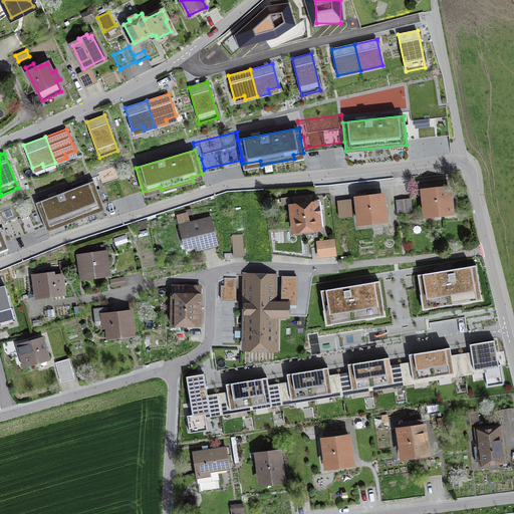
[(91,174),(93,181),(97,190),(100,189),(103,199),(141,187),(136,168),(134,160),(91,174)]
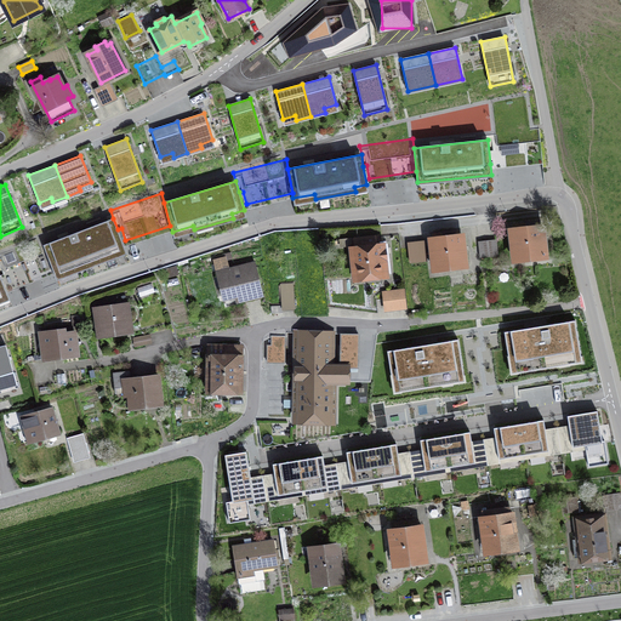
[(69,235),(44,245),(52,268),(53,274),(74,266),(75,271),(114,256),(113,251),(124,248),(118,229),(113,218),(69,235)]
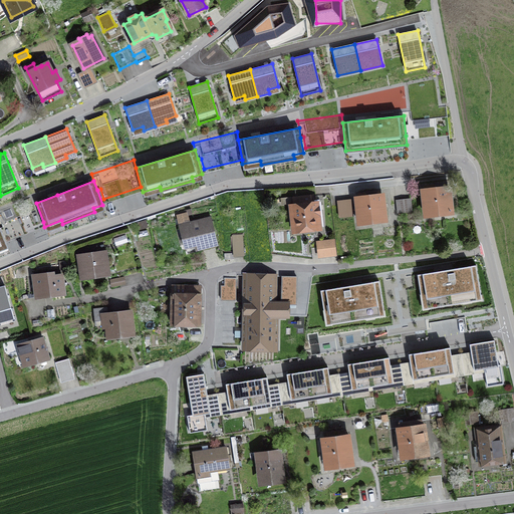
[(425,187),(428,214),(454,211),(451,184),(425,187)]
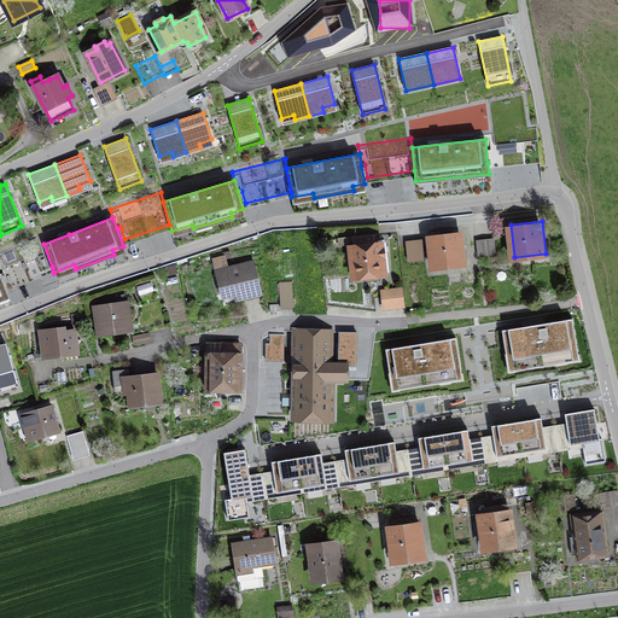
[(431,233),(435,267),(466,263),(462,229),(431,233)]
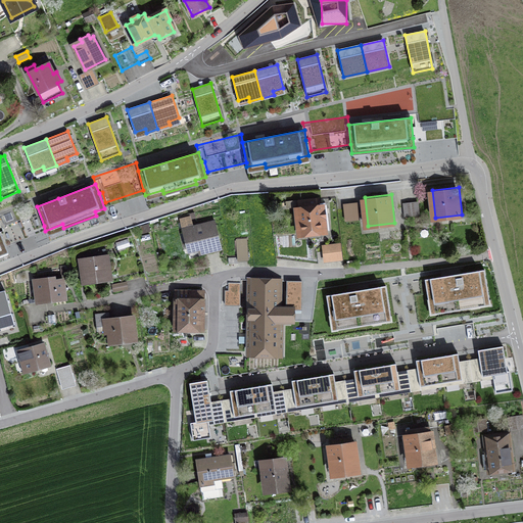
[(7,241),(44,226),(37,206),(34,199),(0,212),(0,231),(2,230),(7,241)]
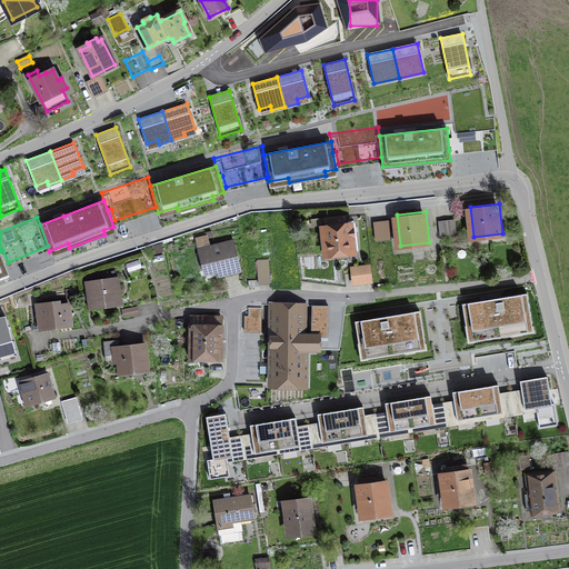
[(456,235),(455,219),(438,221),(440,236),(456,235)]
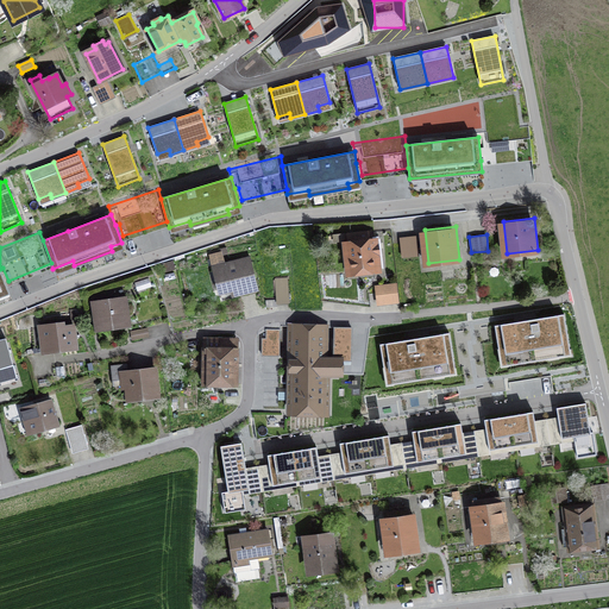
[(419,236),(401,236),(402,258),(420,257),(419,236)]
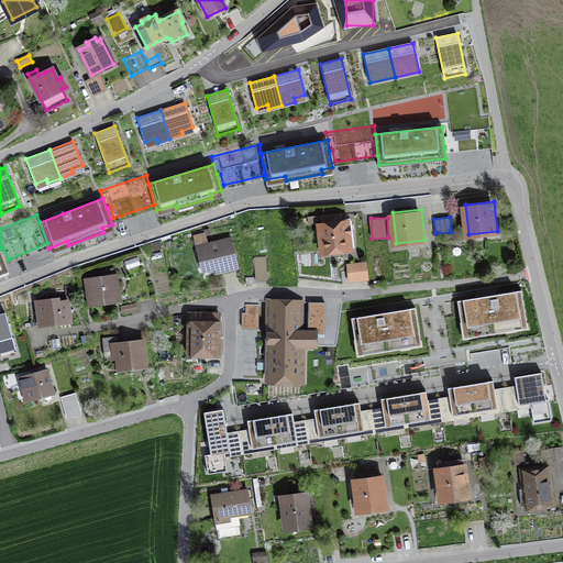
[(320,222),(323,251),(354,247),(351,221),(345,222),(344,219),(320,222)]
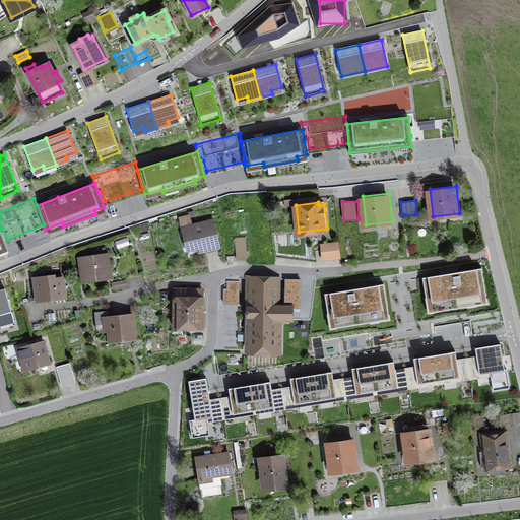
[(217,236),(213,219),(181,228),(186,249),(202,245),(204,249),(217,246),(215,237),(217,236)]
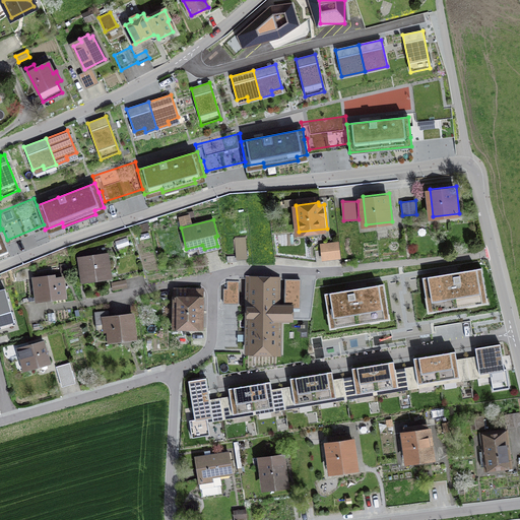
[(117,249),(129,245),(127,238),(115,242),(117,249)]
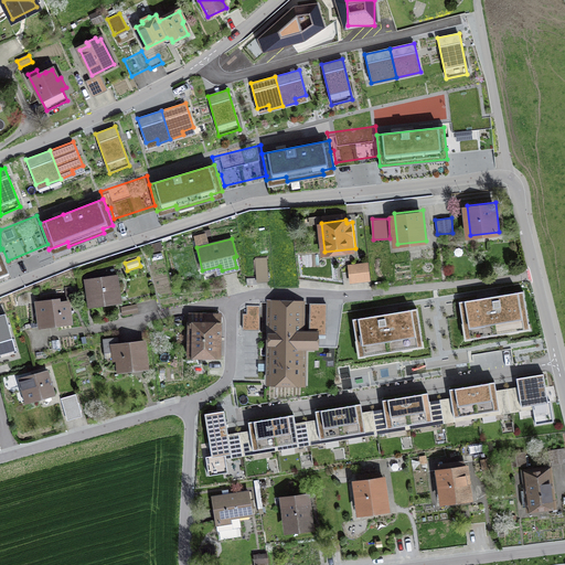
[(267,277),(266,260),(256,260),(257,278),(267,277)]
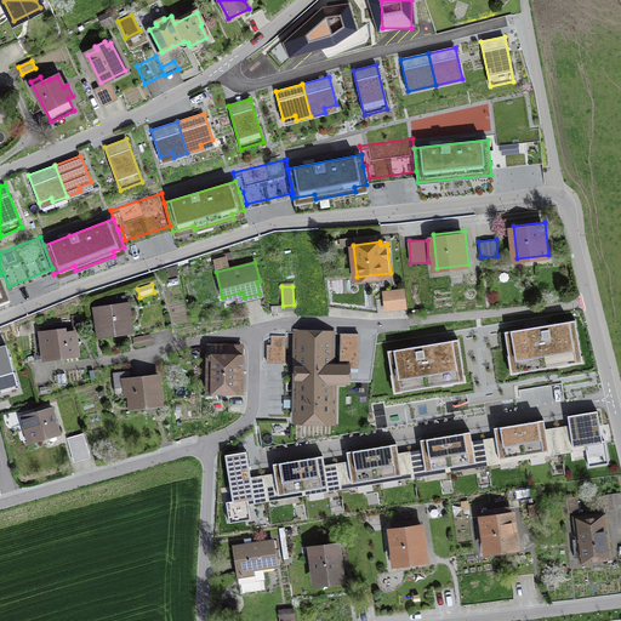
[(403,291),(385,294),(386,308),(404,306),(403,291)]
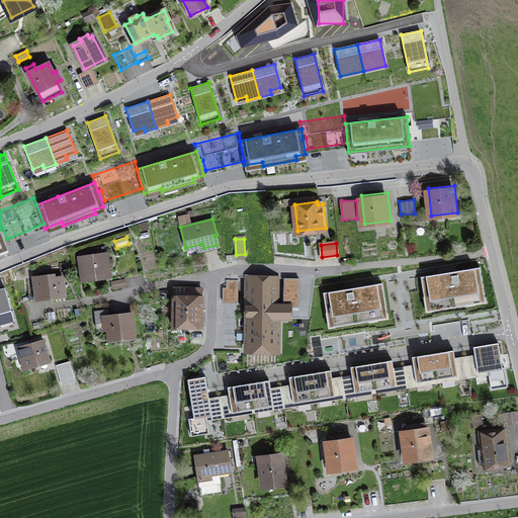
[(85,277),(106,274),(103,256),(92,257),(91,252),(82,253),(85,277)]
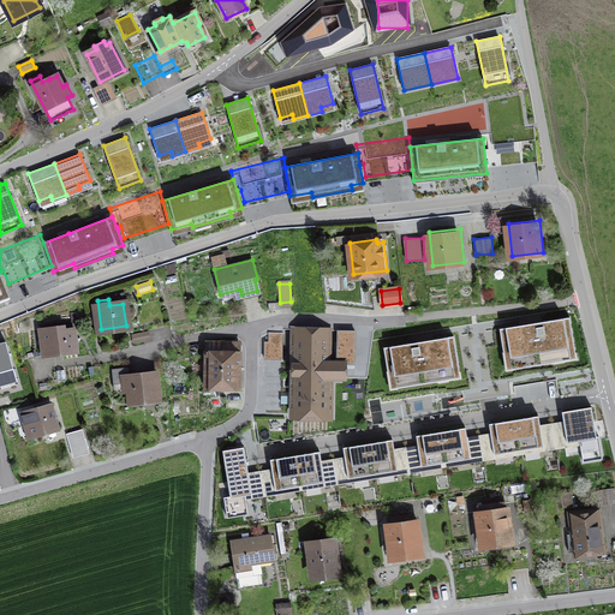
[(500,329),(506,370),(577,359),(569,317),(500,329)]
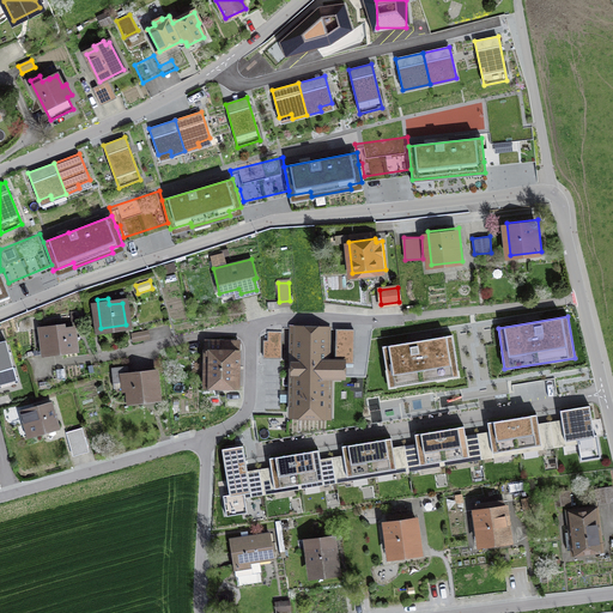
[(43,354),(77,351),(73,328),(60,331),(59,326),(31,331),(35,353),(43,352),(43,354)]
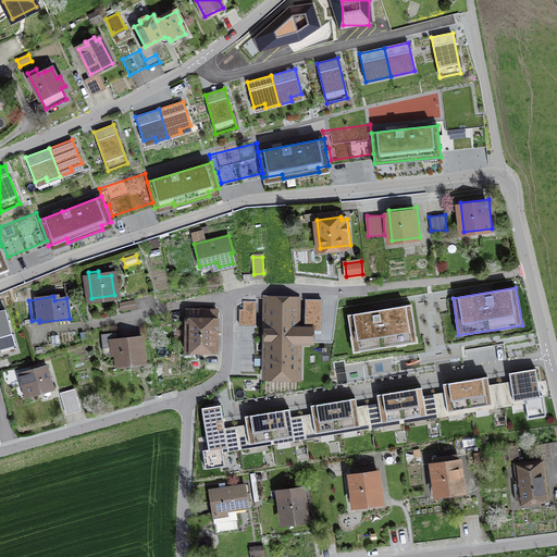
[(312,342),(312,330),(305,330),(296,330),(296,298),(269,297),(269,374),(295,375),(296,342),(312,342)]
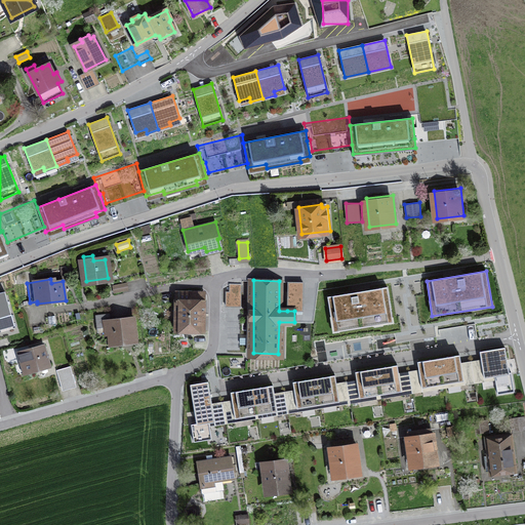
[(393,323),(396,342),(436,336),(432,316),(427,281),(388,287),(393,323)]
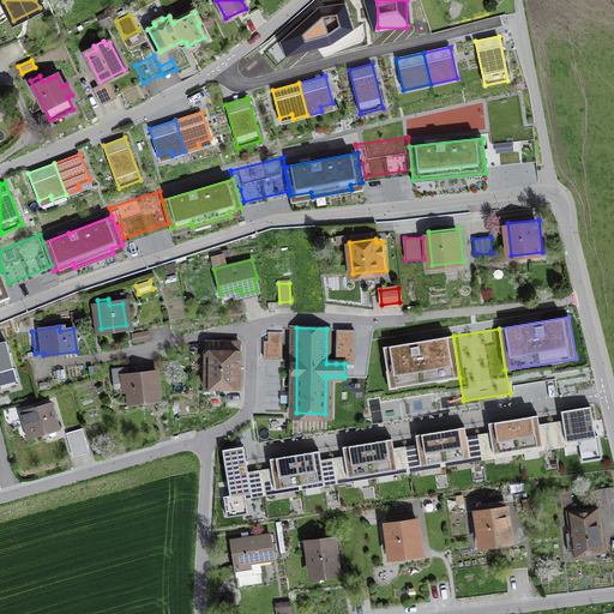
[(336,356),(336,363),(344,363),(354,363),(354,331),(337,330),(337,356),(336,356)]
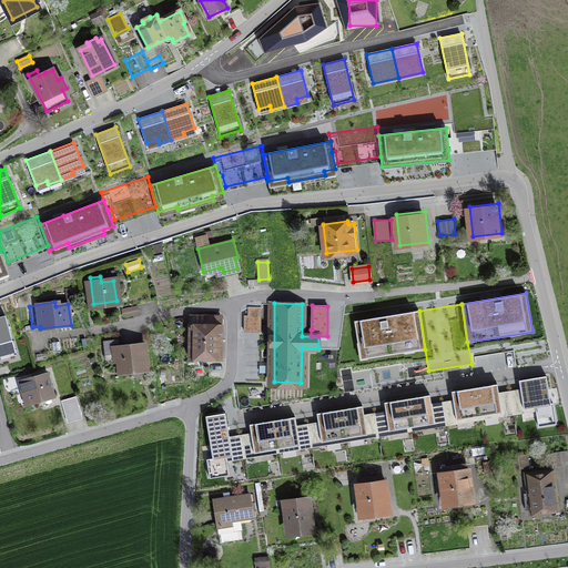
[(123,317),(139,314),(138,306),(121,310),(123,317)]
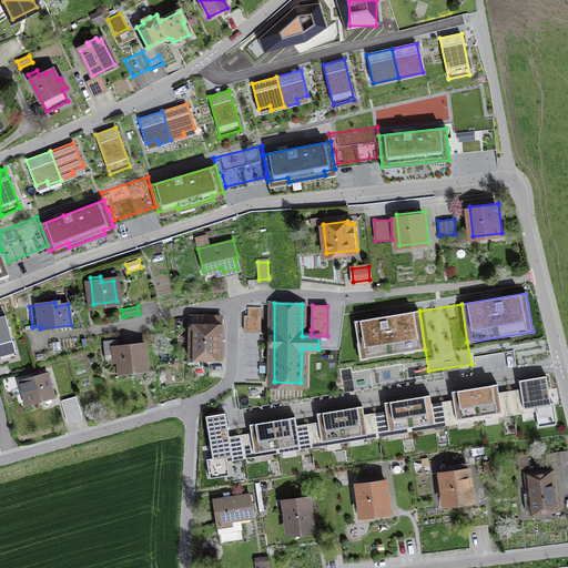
[(0,342),(13,337),(7,320),(8,317),(4,311),(0,312),(0,342)]
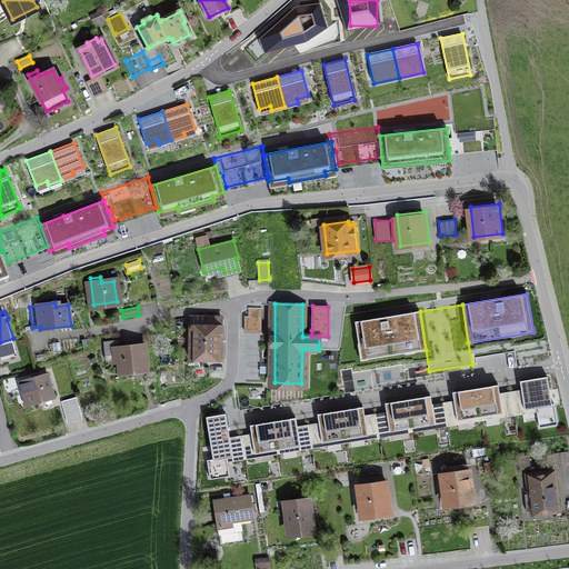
[(355,321),(361,360),(426,350),(420,311),(355,321)]
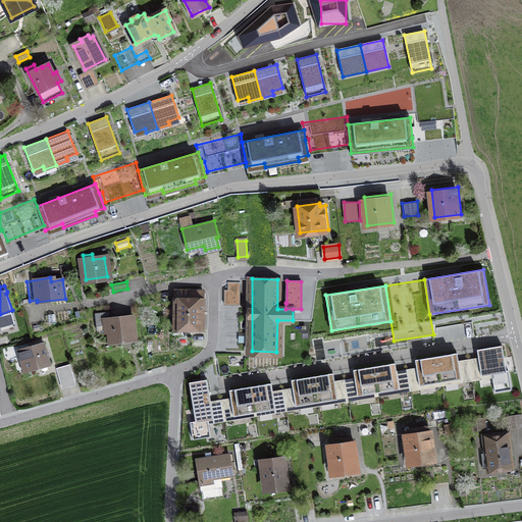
[(178,292),(177,326),(200,327),(200,292),(178,292)]
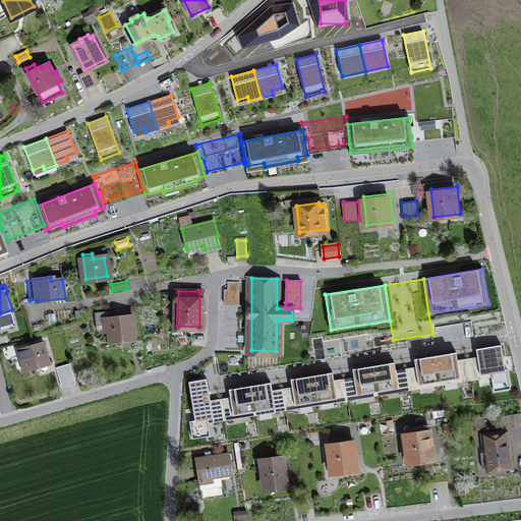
[(110,342),(134,339),(131,316),(109,319),(108,312),(96,313),(97,330),(106,329),(106,331),(109,330),(110,342)]
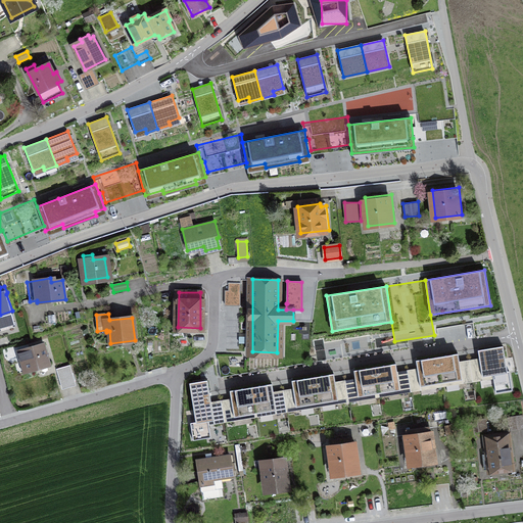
[(28,371),(49,365),(43,345),(19,351),(22,362),(25,362),(28,371)]
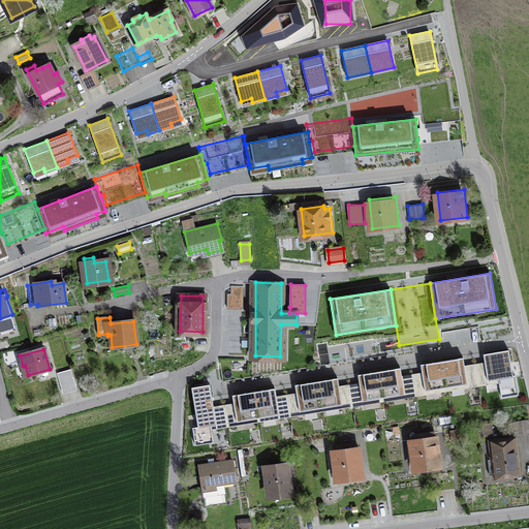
[(486,366),(488,381),(498,379),(501,398),(518,395),(515,375),(514,375),(508,350),(484,354),(486,366)]
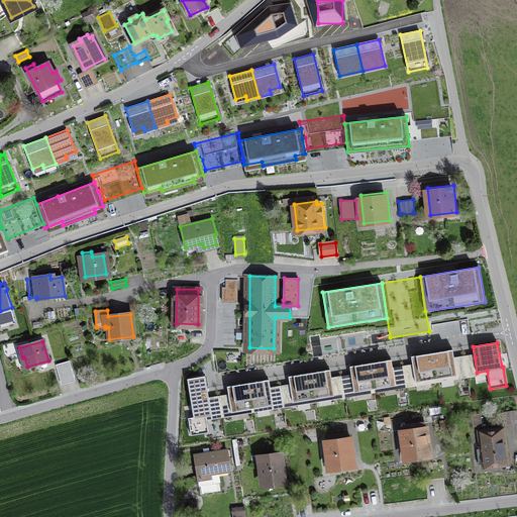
[(432,352),(436,379),(456,376),(452,349),(432,352)]
